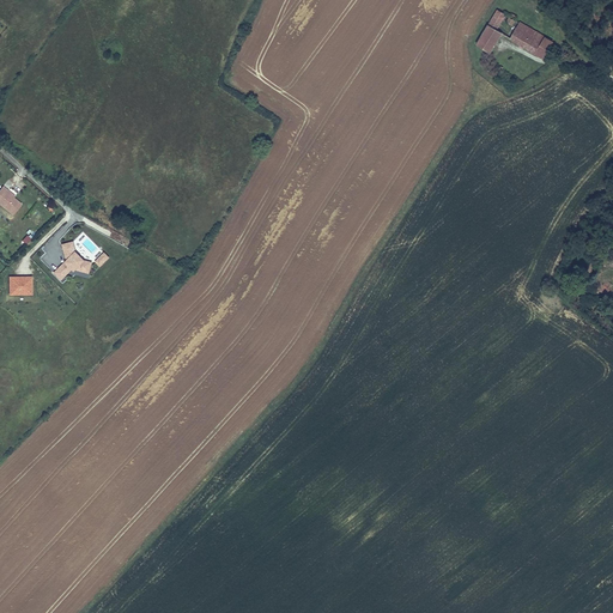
[(503,19),(505,13),(497,8),(489,24),(497,29),(503,19)]
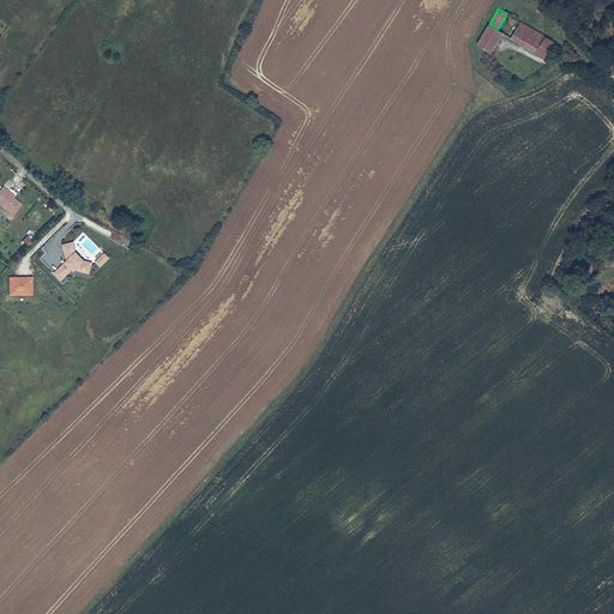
[(506,13),(504,19),(517,28),(510,38),(543,58),(549,48),(539,42),(545,34),(521,20),(515,18),(517,14),(512,12),(510,16),(506,13)]
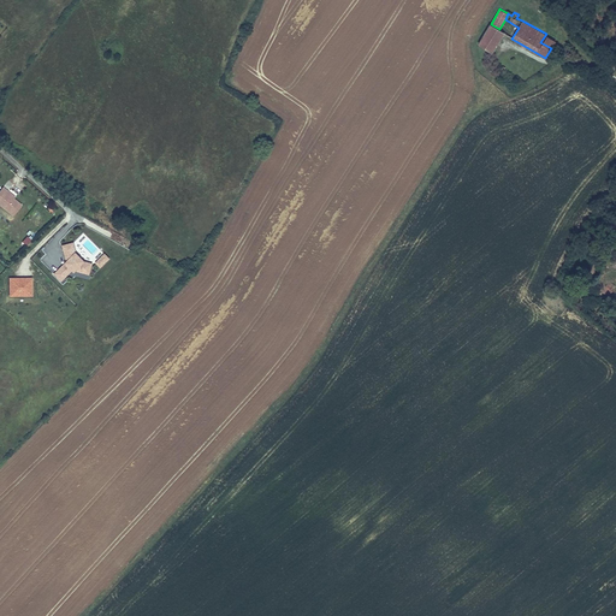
[(499,29),(491,24),(478,43),(492,52),(504,33),(499,29)]
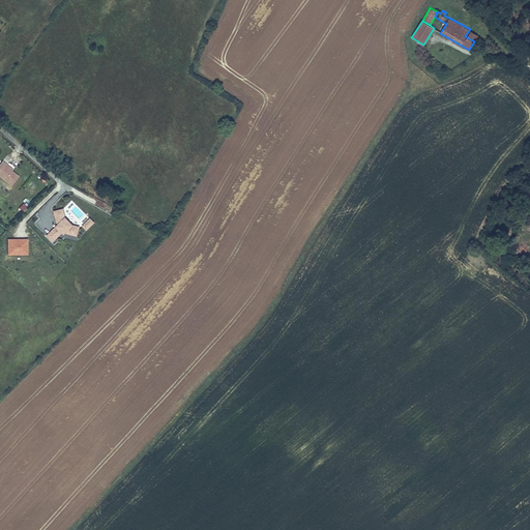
[(478,34),(470,29),(465,36),(474,41),(478,34)]
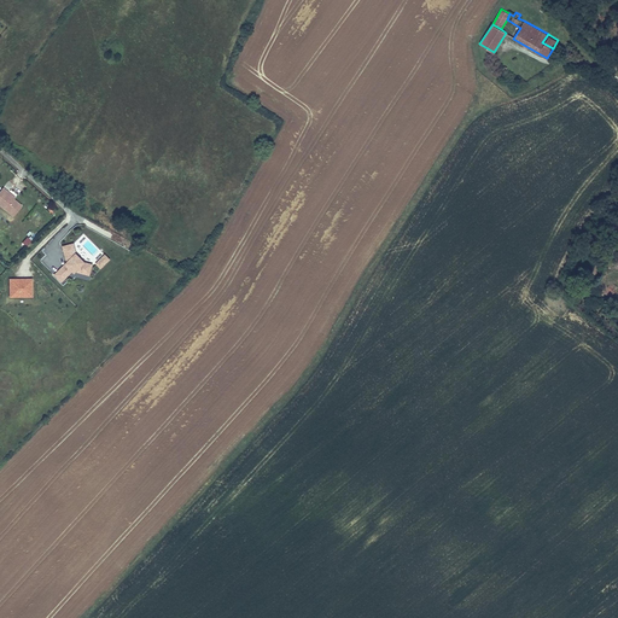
[(23,204),(3,187),(0,190),(0,207),(15,219),(23,204)]
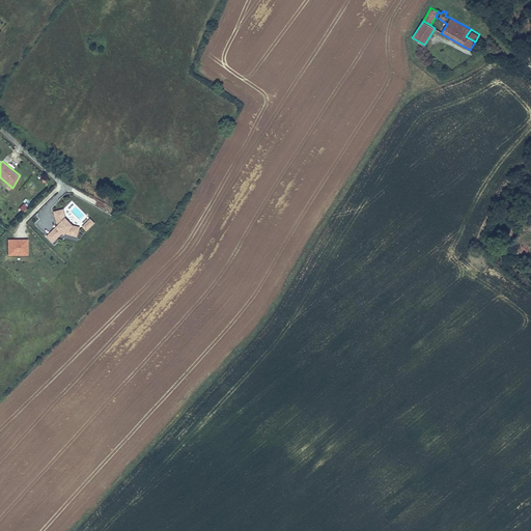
[(28,183),(23,191),(33,196),(37,188),(28,183)]
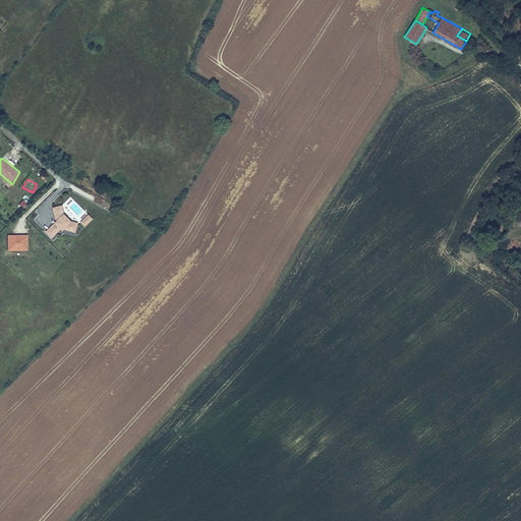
[(22,198),(18,206),(22,209),(27,203),(22,198)]
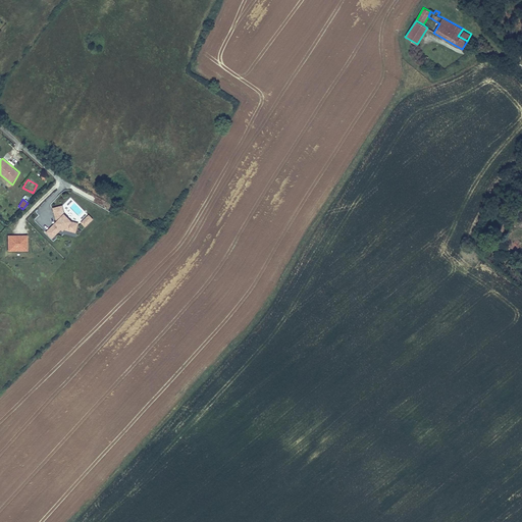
[(51,208),(55,222),(45,232),(52,240),(62,230),(76,233),(79,223),(71,221),(65,215),(62,205),(51,208)]
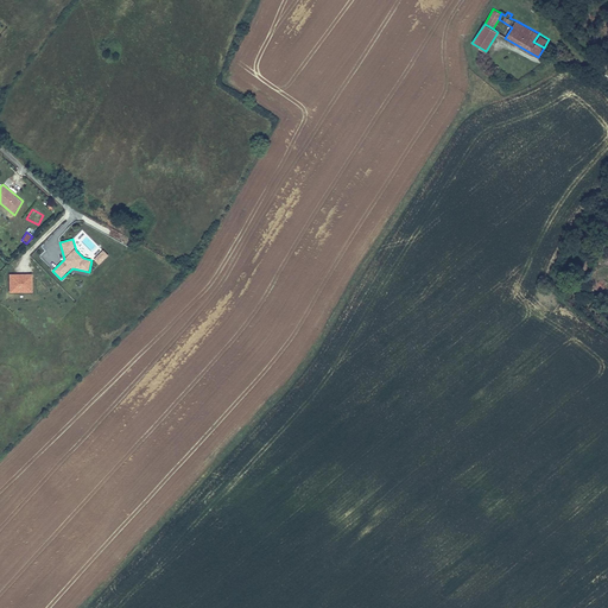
[(109,255),(103,251),(94,260),(100,266),(109,255)]
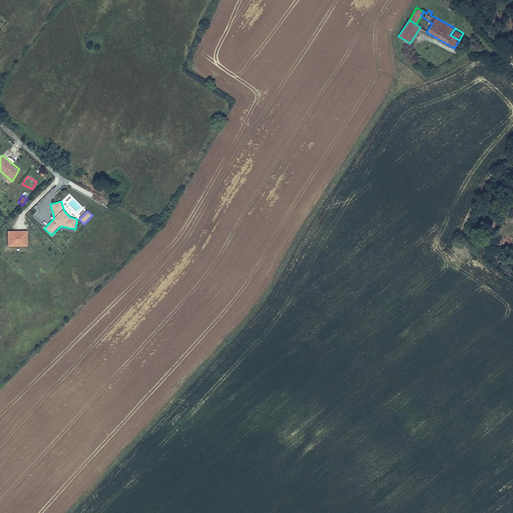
[(27,230),(8,230),(7,246),(28,247),(27,230)]
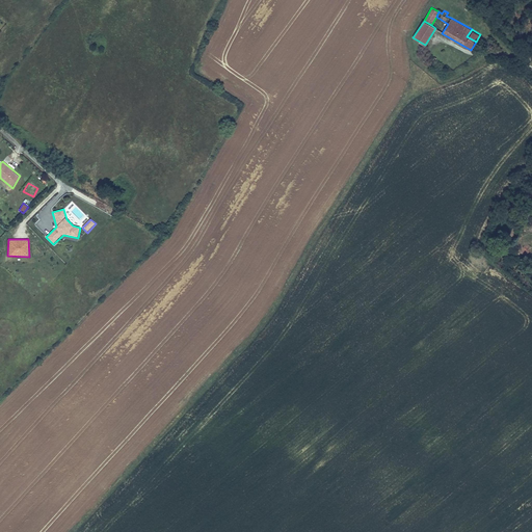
All buildings are outlined.
